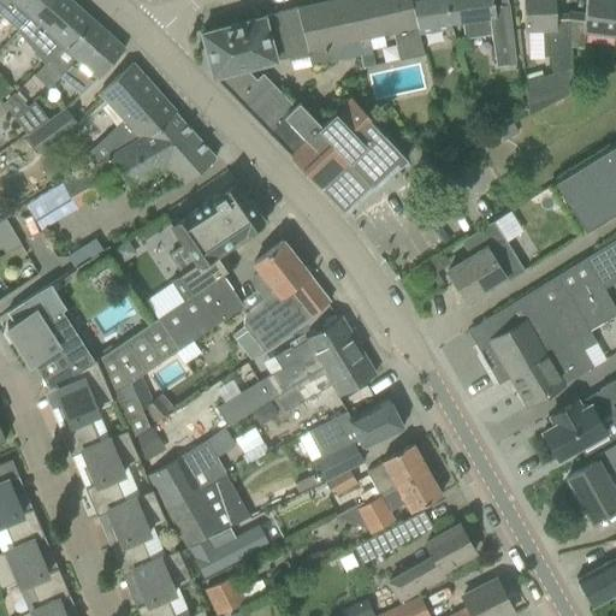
[(0,0),(0,15),(5,18),(19,31),(18,33),(19,35),(35,21),(52,0),(0,0)]
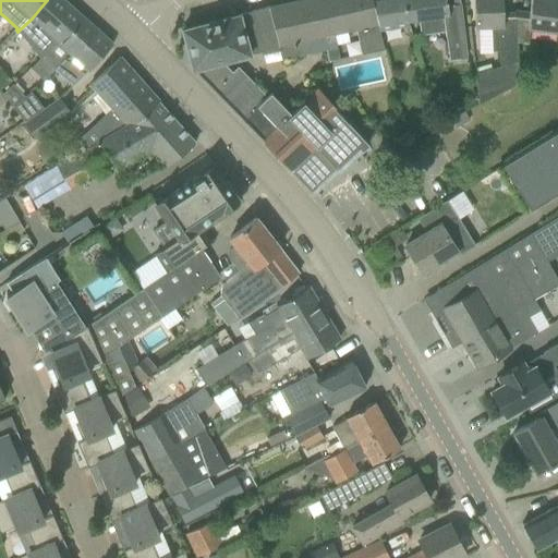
[(47,0),(32,19),(17,32),(40,59),(41,58),(57,41),(83,17),(62,0),(47,0)]
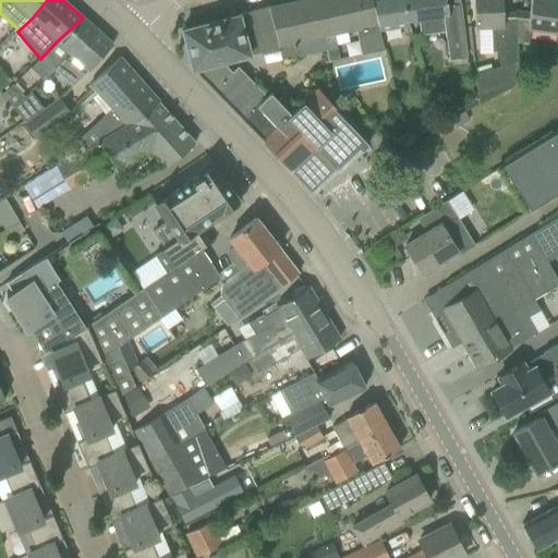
[(303,0),(252,12),(262,51),(263,51),(264,56),(265,64),(326,51),(337,49),(334,36),(326,0),(303,0)]
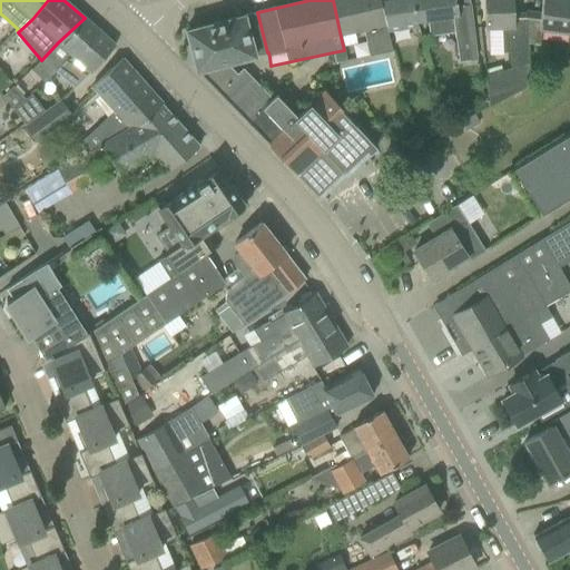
[(333,0),(341,37),(365,31),(372,56),(393,51),(387,31),(379,0),(333,0)]
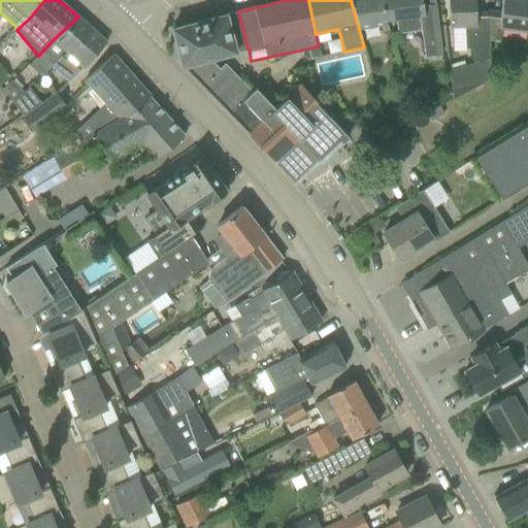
[(381,0),(351,0),(359,29),(386,26),(386,23),(386,21),(381,0)]
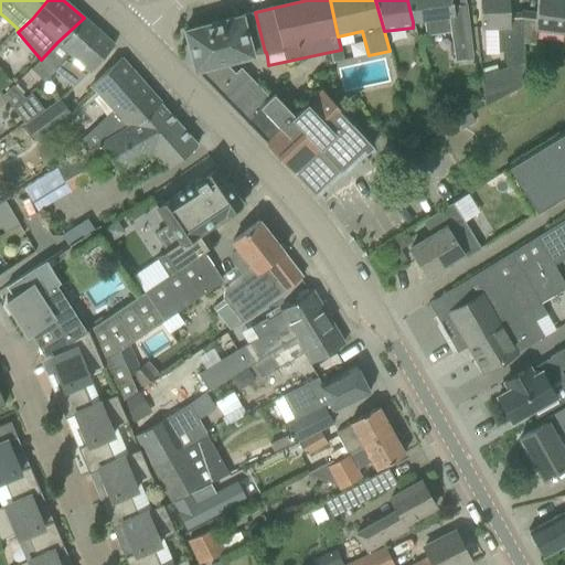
[(451,0),(407,0),(413,22),(413,24),(413,28),(415,28),(414,24),(424,23),(425,32),(430,35),(450,33),(455,62),(472,60),(466,4),(452,7),(451,0)]
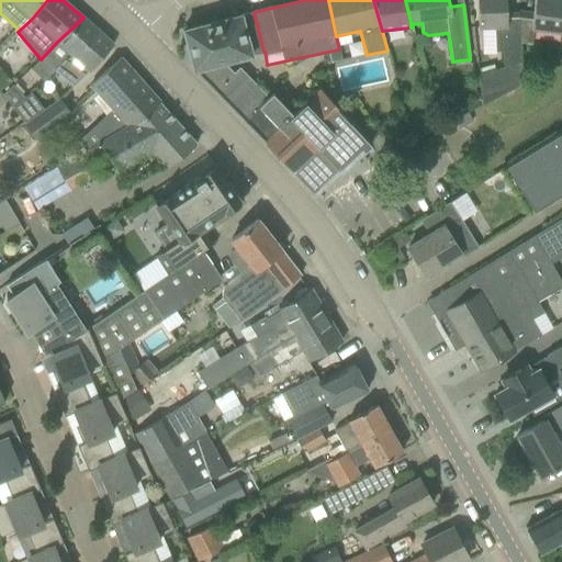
[(476,0),(478,14),(478,30),(495,29),(496,52),(504,51),(504,68),(479,75),(482,105),(520,86),(520,85),(520,62),(520,42),(518,13),(506,13),(505,0),(476,0)]
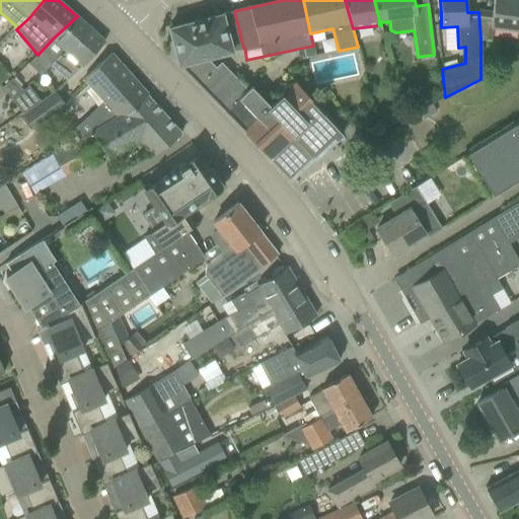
[(478,12),(480,39),(492,40),(494,27),(518,30),(518,23),(518,0),(493,0),(492,12),(478,10),(478,12)]
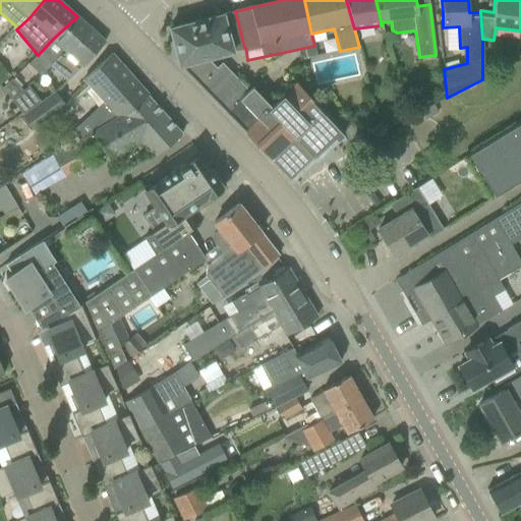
[(198,20),(170,27),(179,63),(199,84),(217,68),(210,61),(209,59),(208,57),(233,51),(244,48),(235,11),(223,13),(198,20)]
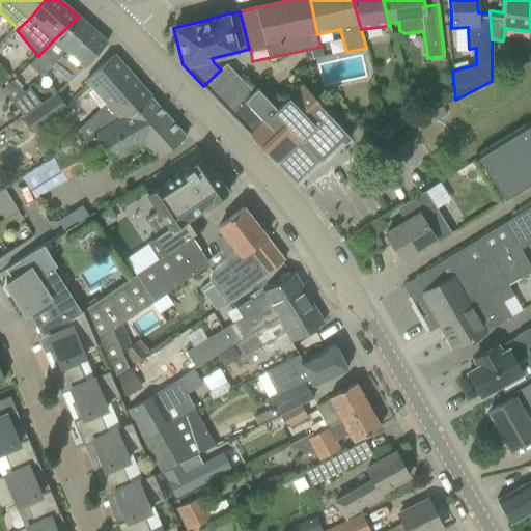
[(93,29),(79,17),(54,39),(39,55),(38,56),(29,65),(43,77),(52,66),(51,65),(65,49),(71,53),(93,29)]
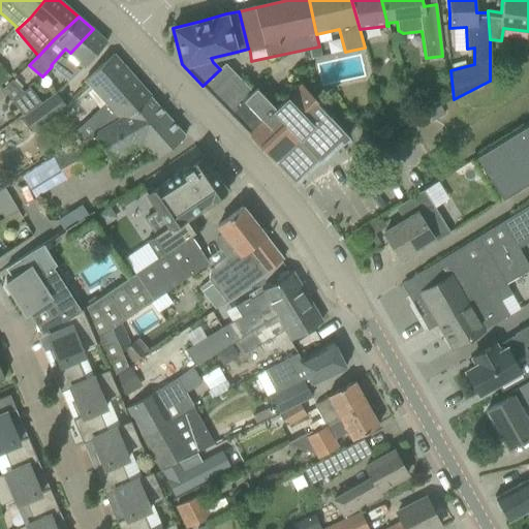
[(106,41),(93,29),(70,53),(71,54),(62,56),(57,62),(52,66),(68,82),(80,72),(93,57),(106,41)]
